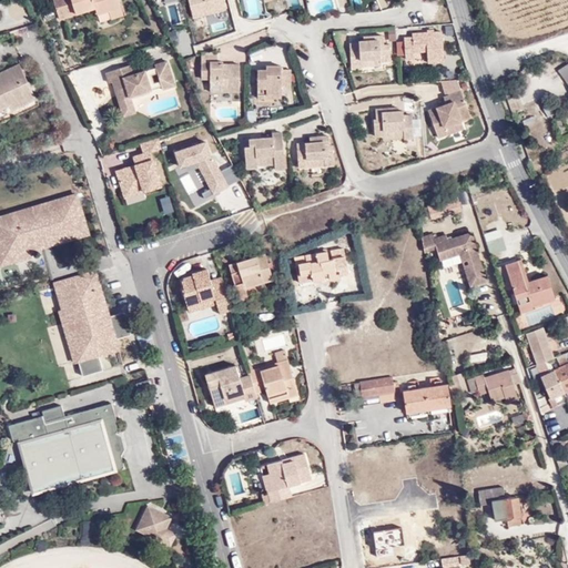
[(109,13),(120,10),(117,0),(54,0),(60,21),(94,11),(97,17),(109,13)]
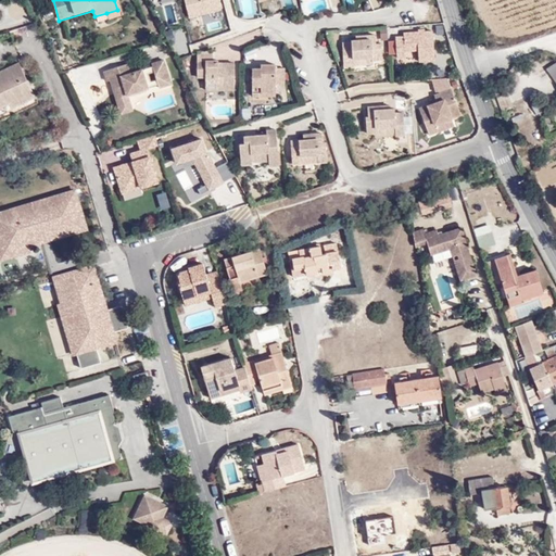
[(178,24),(175,0),(174,0),(156,1),(159,25),(178,24)]
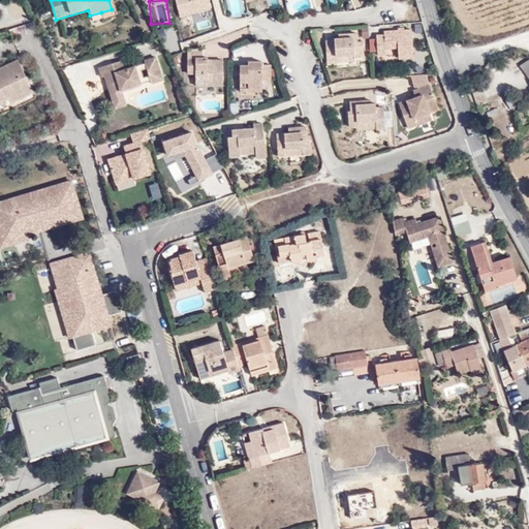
[(183,19),(194,16),(213,10),(212,2),(210,0),(177,0),(178,1),(183,19)]
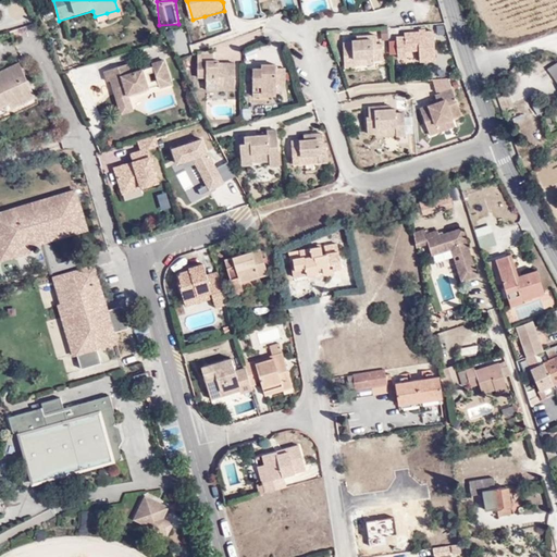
[(118,10),(107,13),(109,22),(120,19),(118,10)]
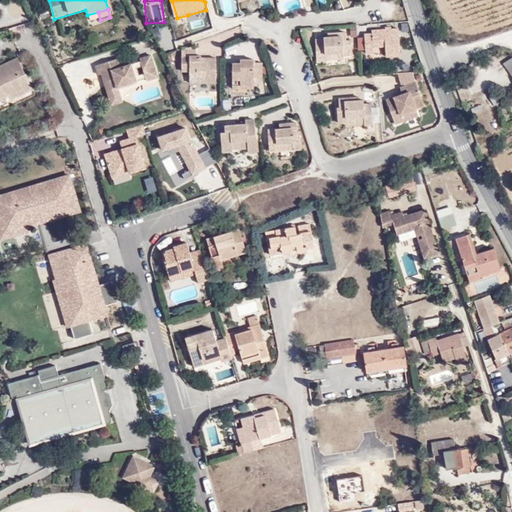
[(402,55),(401,30),(374,31),(375,34),(367,34),(368,53),(377,53),(377,47),(388,47),(388,56),(402,55)]
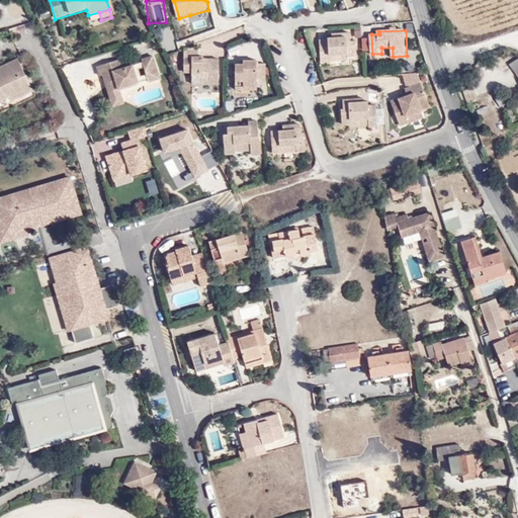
[(349,55),(350,56),(359,56),(358,40),(352,40),(352,33),(334,33),(334,37),(330,38),(330,40),(322,41),(324,64),(331,63),(332,60),(331,56),(349,55)]
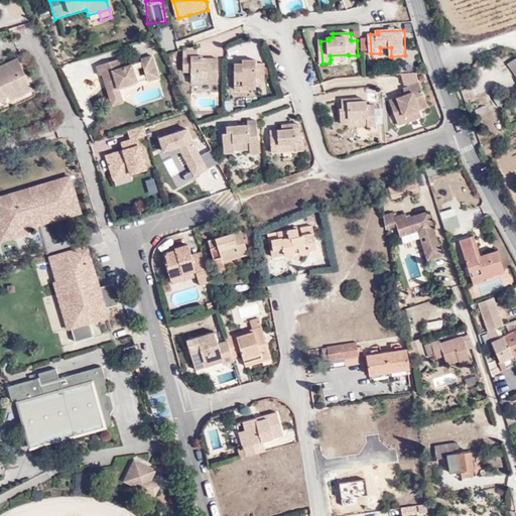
[(195,73),(195,78),(206,78),(206,84),(221,84),(221,59),(206,59),(206,57),(202,57),(202,48),(190,48),(186,49),(186,73),(195,73)]
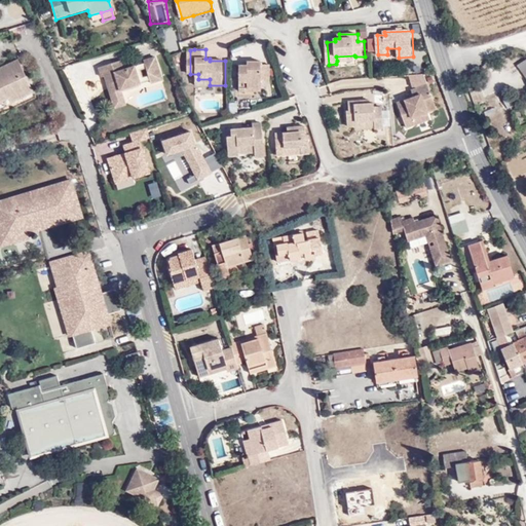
[(0,103),(9,99),(12,104),(35,91),(20,59),(0,68),(0,103)]
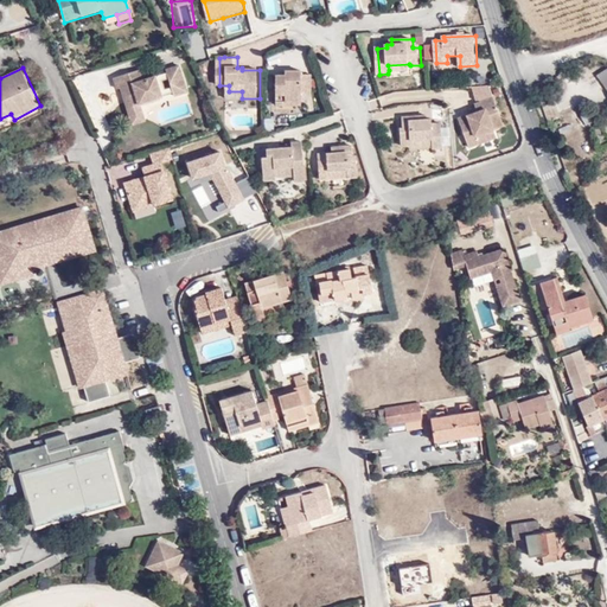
[(131,117),(144,114),(141,106),(164,98),(159,84),(168,81),(173,95),(176,100),(190,94),(181,68),(167,72),(168,75),(145,83),(141,72),(115,80),(119,89),(121,89),(131,117)]
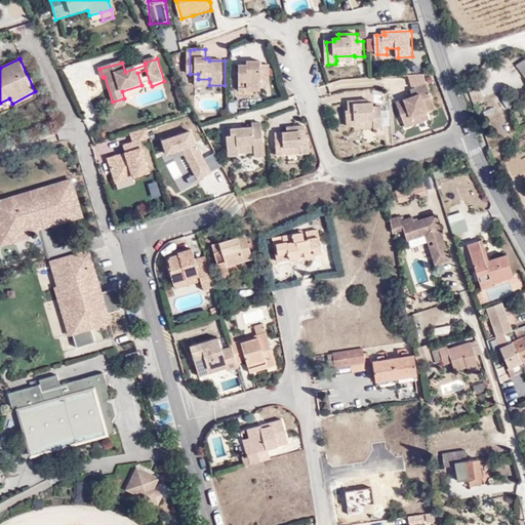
[(250,85),(250,87),(263,88),(264,79),(272,79),(272,65),(265,65),(264,62),(249,62),(249,65),(241,65),(241,85),(250,85)]
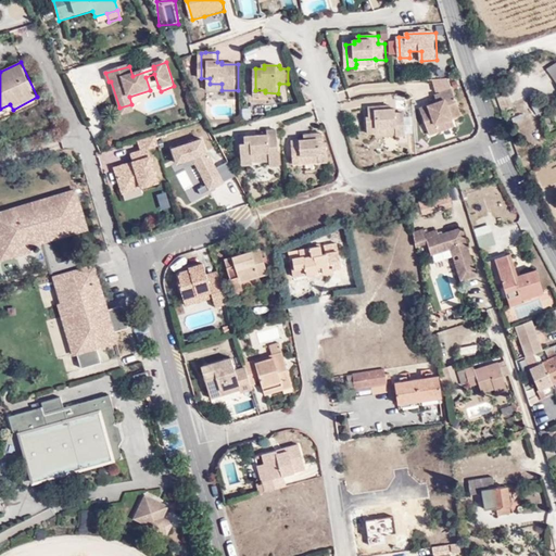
[(146,77),(150,90),(159,87),(154,74),(146,77)]
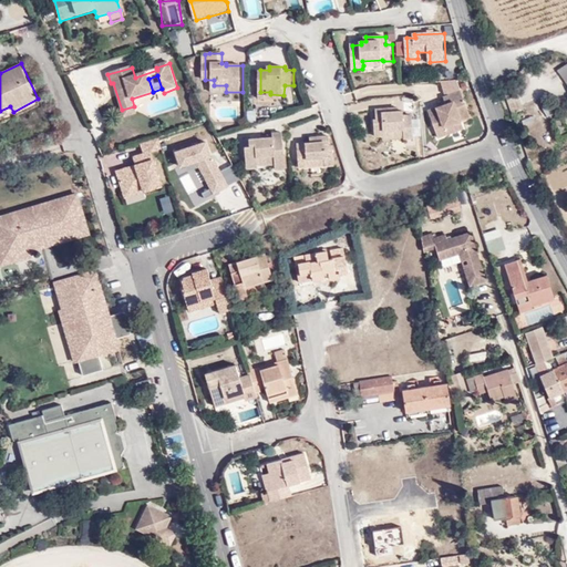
[(450,94),(450,96),(463,91),(459,81),(445,82),(450,94)]
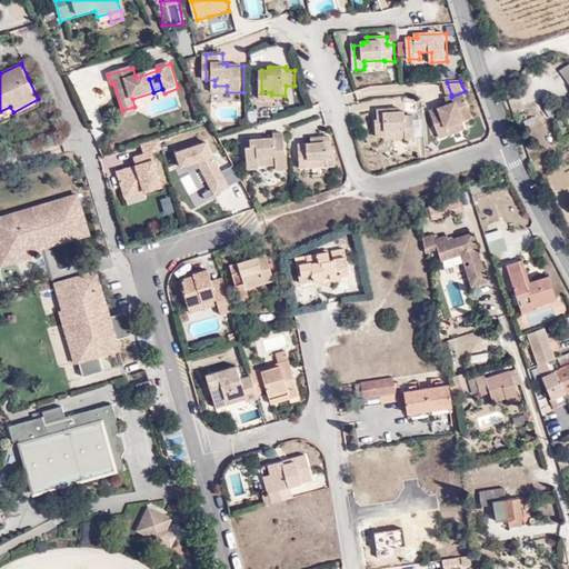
[(450,103),(431,111),(442,139),(451,136),(450,133),(448,128),(466,121),(475,117),(465,91),(451,97),(448,98),(450,103)]
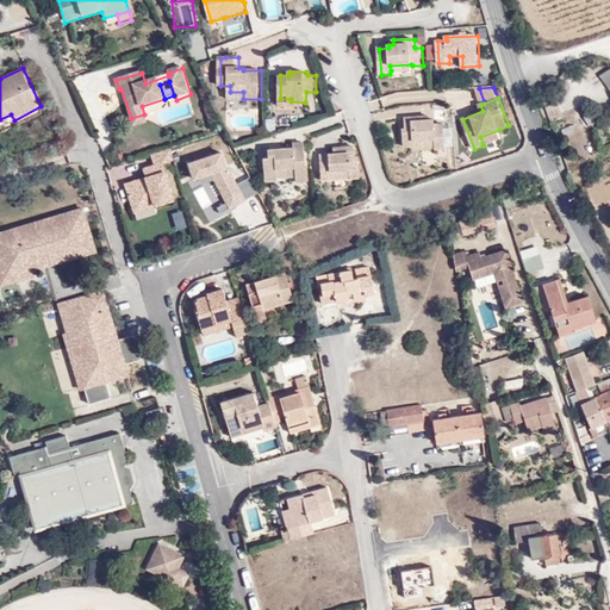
[(144,114),(131,118),(134,128),(147,124),(144,114)]
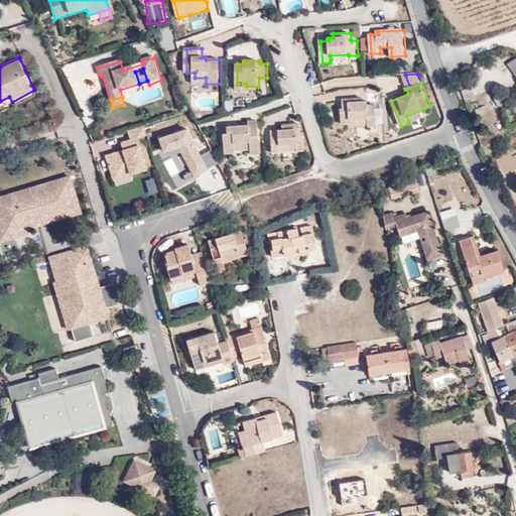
[(370,123),(371,125),(378,125),(378,105),(370,104),(370,100),(366,100),(366,98),(345,99),(345,109),(343,109),(343,123),(352,123),(352,118),(370,118),(370,123)]
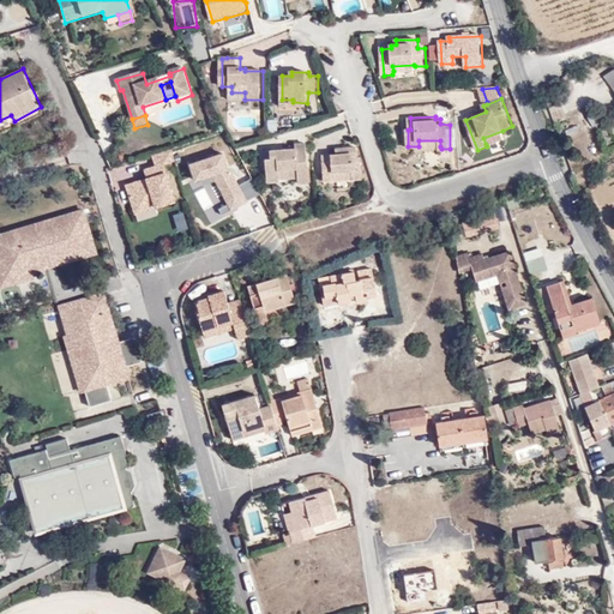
[(503,131),(483,138),(486,144),(505,137),(503,131)]
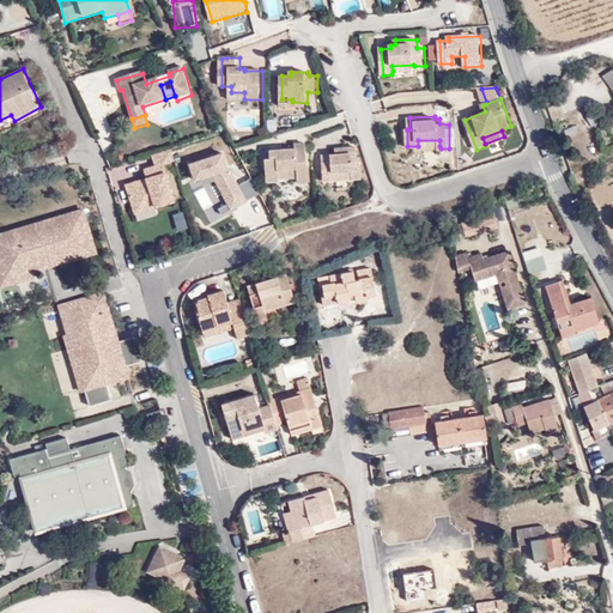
[(280,170),(298,169),(299,177),(301,184),(309,183),(311,183),(308,144),(296,145),(296,149),(272,151),(273,159),(266,159),(268,183),(281,182),(281,178),(280,170)]
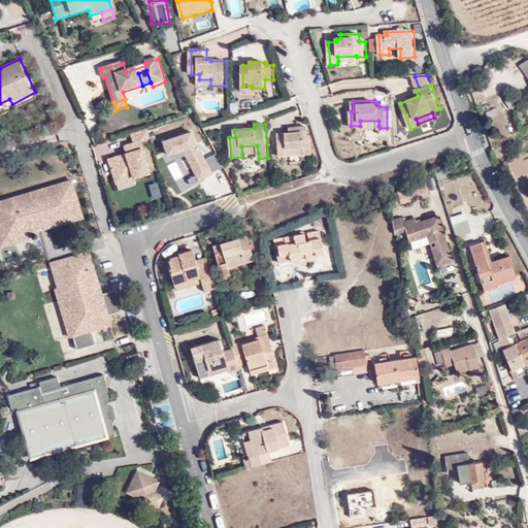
[(310,154),(308,135),(308,127),(290,130),(290,134),(277,135),(279,157),(288,156),(287,150),(302,147),(303,154),(310,154)]
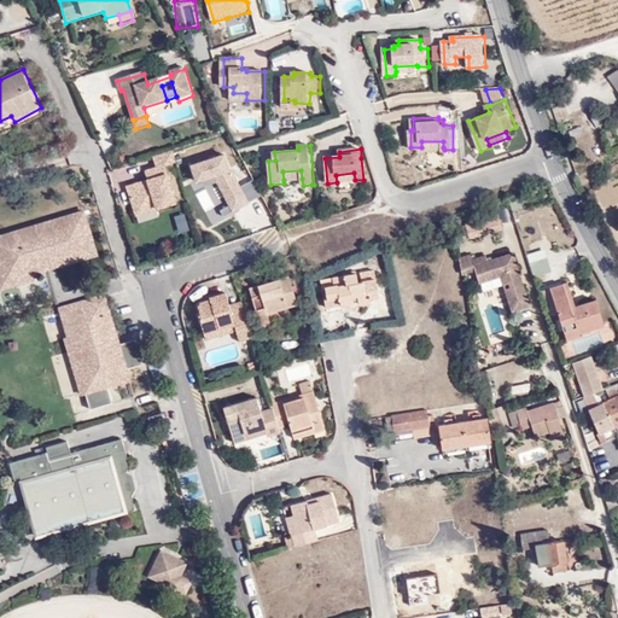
[(170,168),(181,164),(178,151),(158,156),(162,169),(158,170),(159,180),(152,181),(132,187),(138,209),(158,204),(161,209),(179,204),(170,168)]
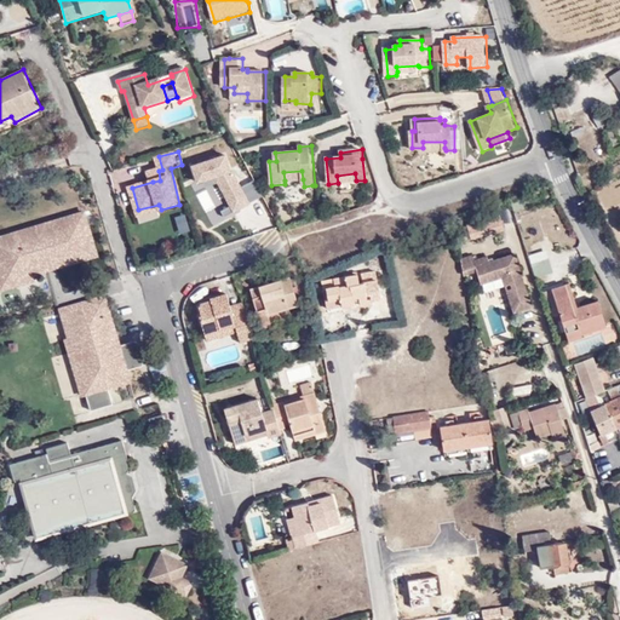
[(150,173),(153,182),(160,181),(159,171),(150,173)]
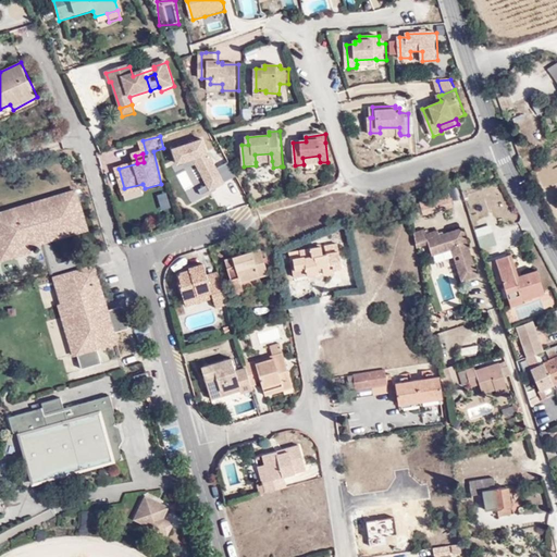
[(256,162),(272,161),(271,153),(255,155),(256,162)]
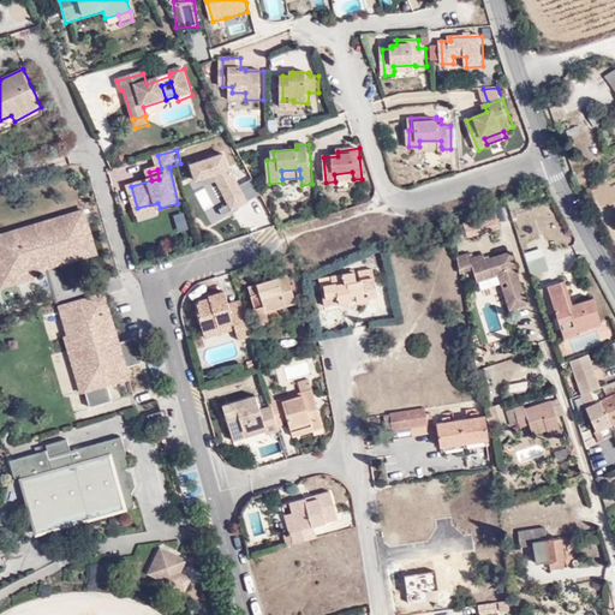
[(352,172),(334,174),(335,181),(353,179),(352,172)]
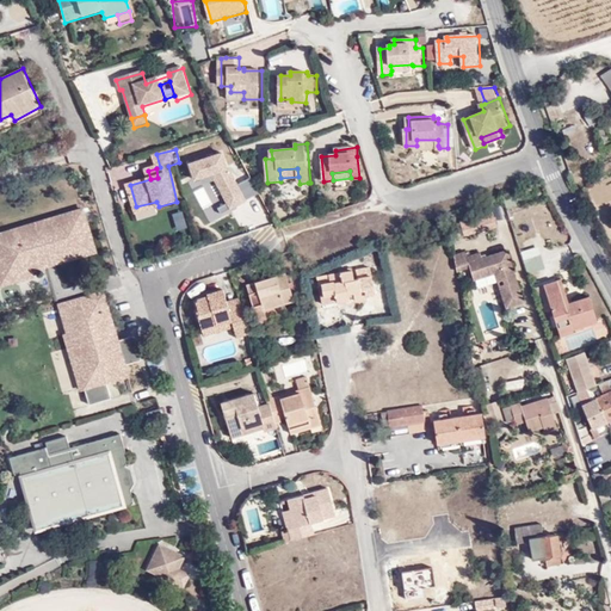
[(139,213),(159,207),(156,202),(136,207),(139,213)]
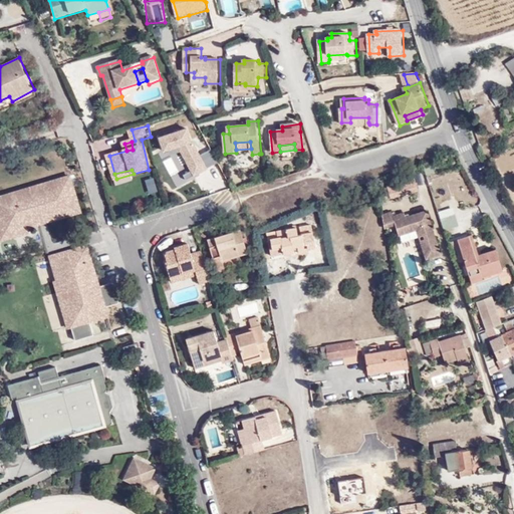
[(25,232),(32,230),(30,226),(29,220),(55,212),(55,214),(79,207),(72,187),(67,188),(66,185),(74,183),(72,174),(0,196),(0,209),(2,215),(7,233),(24,227),(25,232)]
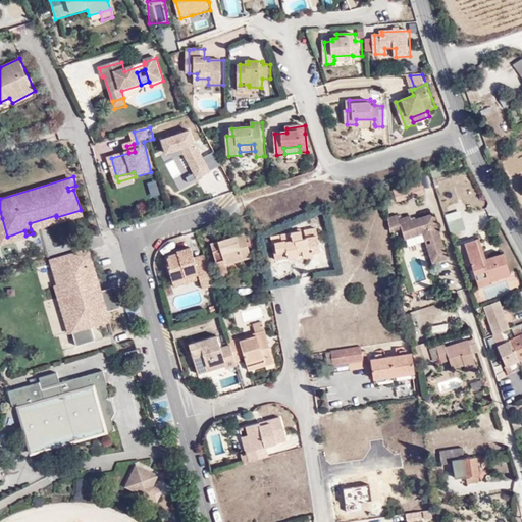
[(395,189),(396,202),(425,196),(423,184),(395,189)]
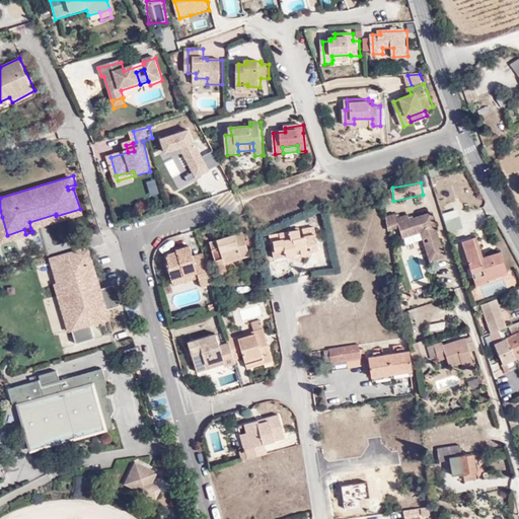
[(29,222),(30,228),(83,211),(75,184),(67,187),(68,190),(73,189),(80,209),(56,216),(56,214),(29,222)]
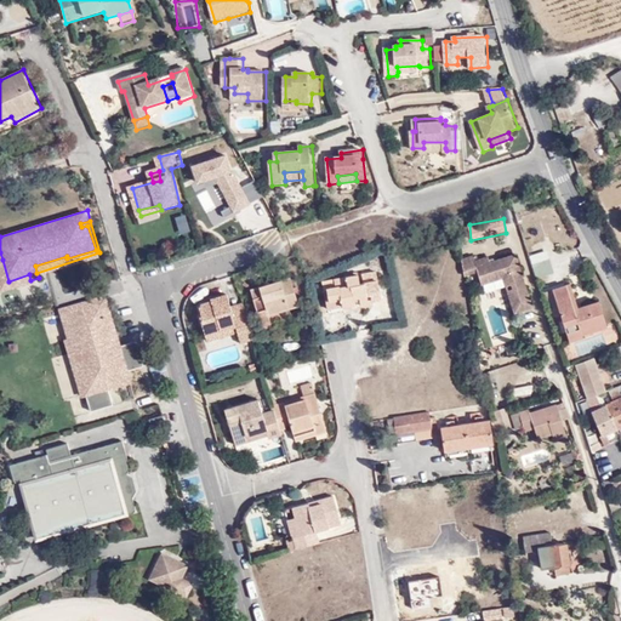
[(547,257),(531,263),(535,277),(552,272),(547,257)]
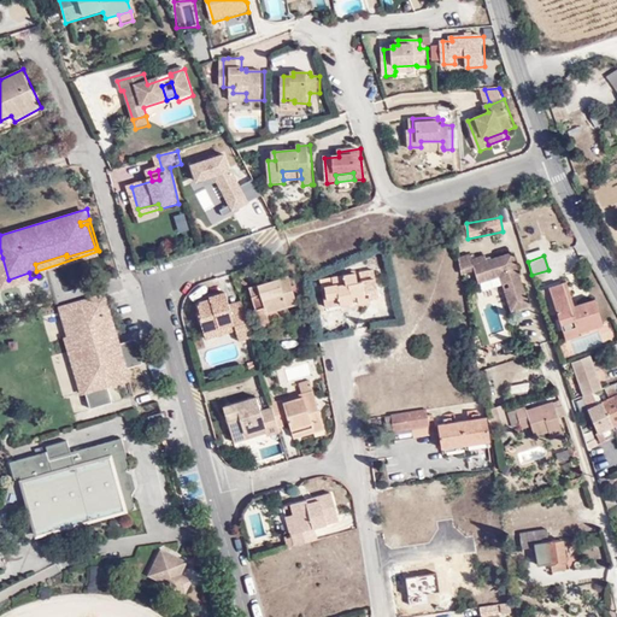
[(9,280),(3,258),(0,259),(0,270),(4,287),(30,278),(29,272),(9,280)]
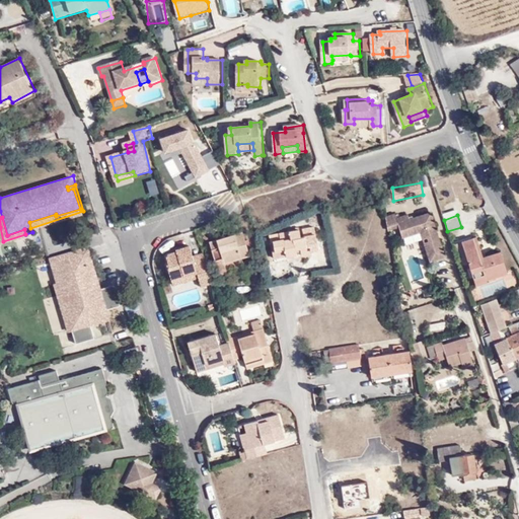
[(397,217),(390,220),(393,233),(400,231),(403,241),(422,235),(424,242),(431,265),(446,261),(432,217),(412,223),(410,219),(399,222),(397,217)]
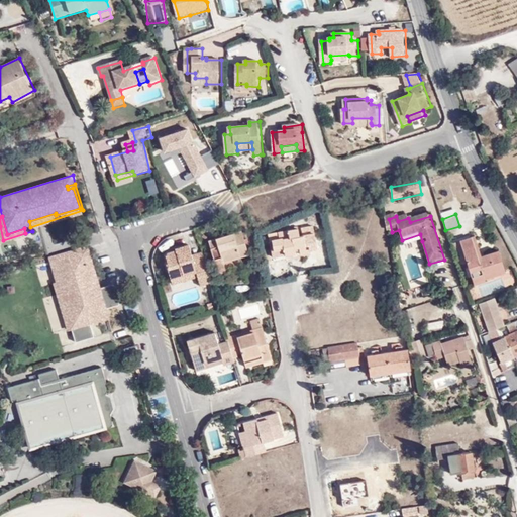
[(251,256),(245,233),(212,243),(217,257),(221,276),(229,274),(227,265),(251,256)]
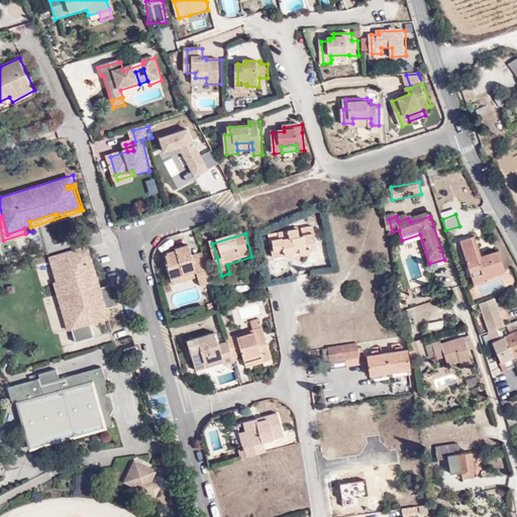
[(420,234),(402,240),(405,247),(422,241),(420,234)]
